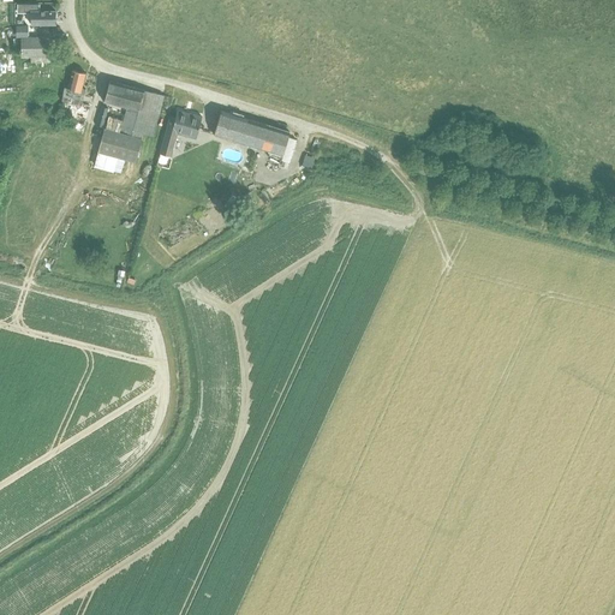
[(39,11),(39,6),(18,6),(18,13),(31,13),(31,24),(57,25),(57,11),(39,11)]
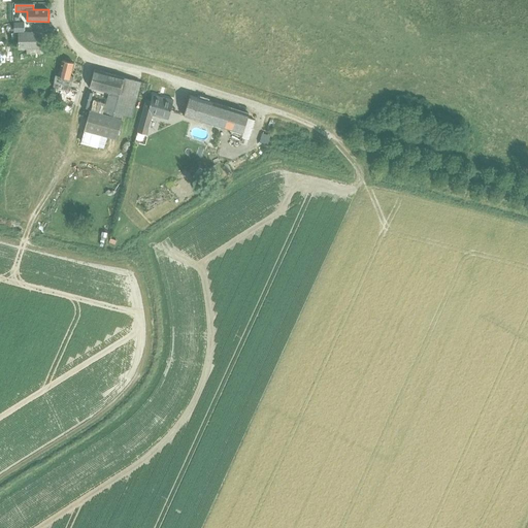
[(20,24),(14,24),(14,33),(19,33),(25,33),(25,24),(20,24)]
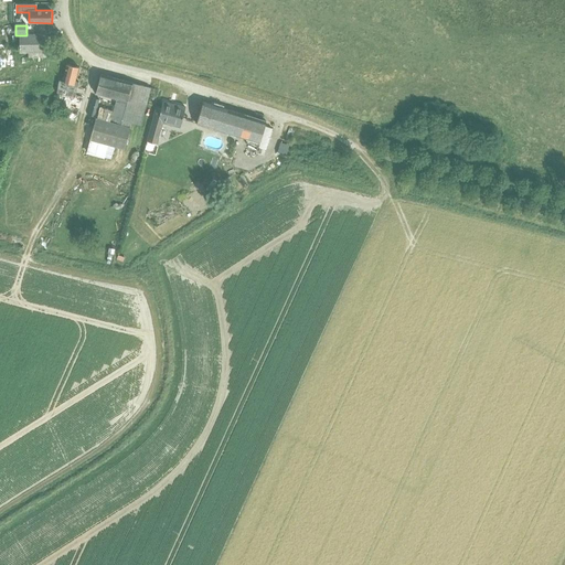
[(20,52),(46,52),(46,34),(27,35),(20,35),(20,52)]
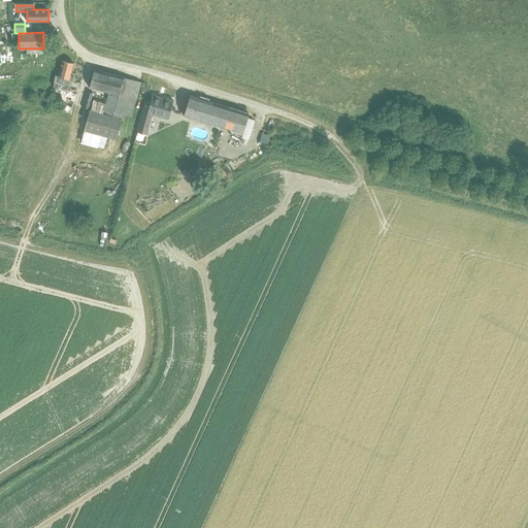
[(56,74),(53,86),(70,90),(73,76),(70,75),(73,62),(71,62),(71,60),(65,59),(64,60),(62,60),(59,75),(56,74)]
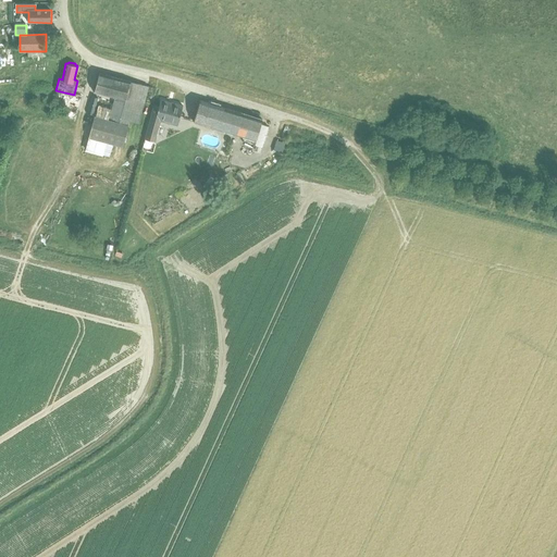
[(149,86),(100,73),(95,91),(116,98),(113,109),(99,104),(90,138),(123,147),(130,121),(139,123),(149,86)]
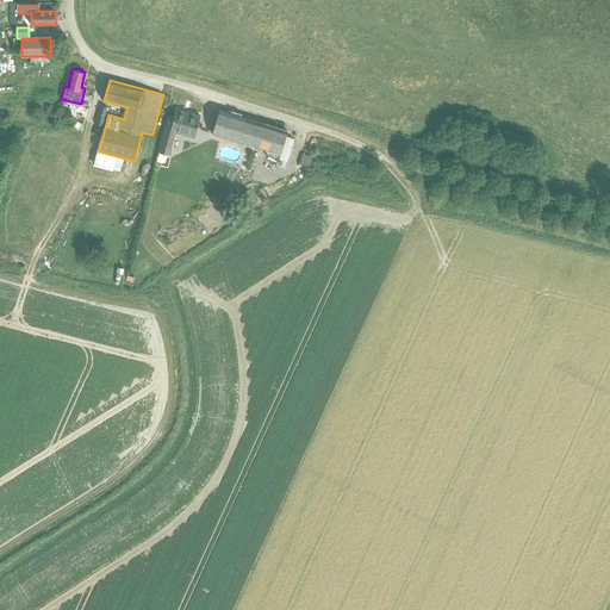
[(103,126),(107,109),(101,107),(97,125),(103,126)]
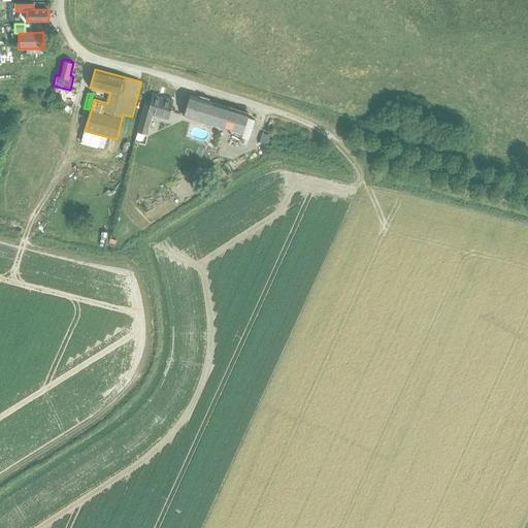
[(169,119),(174,100),(154,94),(152,101),(146,100),(138,132),(140,127),(149,129),(153,114),(169,119)]
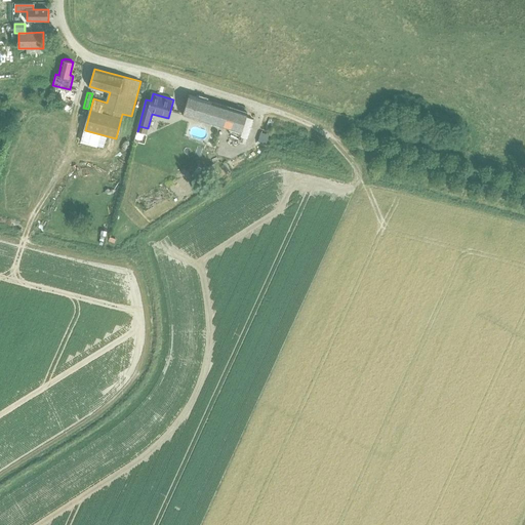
[(242,133),(248,114),(190,95),(184,115),(242,133)]
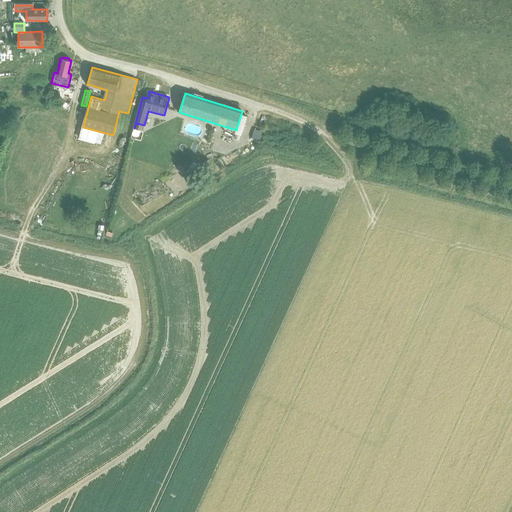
[(38,129),(38,142),(50,143),(50,130),(38,129)]
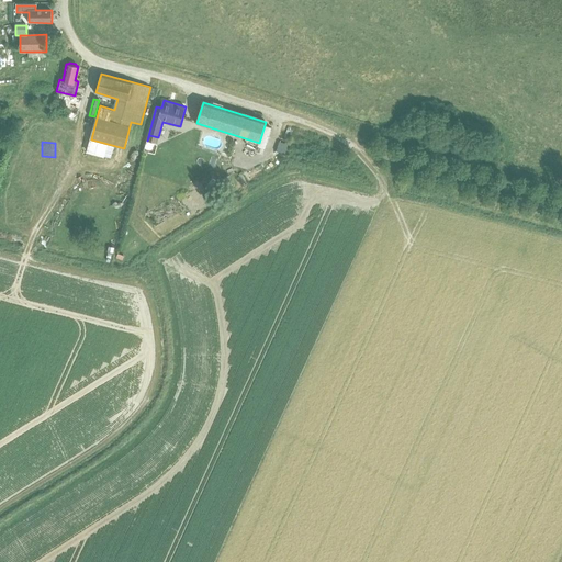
[(277,149),(276,152),(284,154),(284,153),(287,145),(278,143),(277,149)]
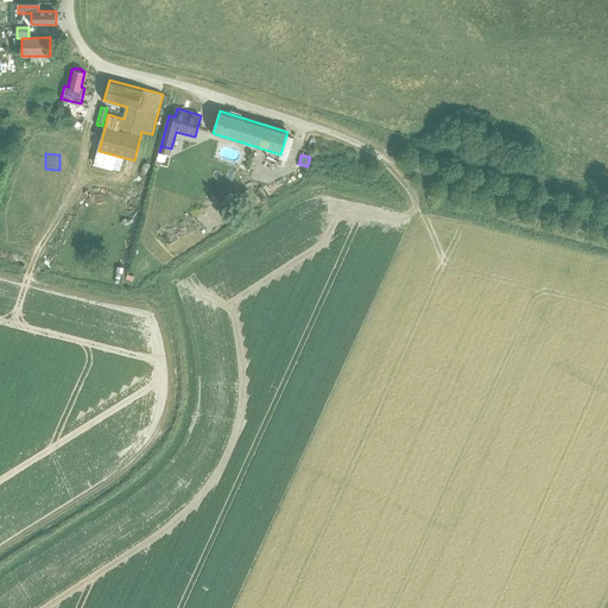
[(220,209),(216,213),(226,221),(229,217),(220,209)]
